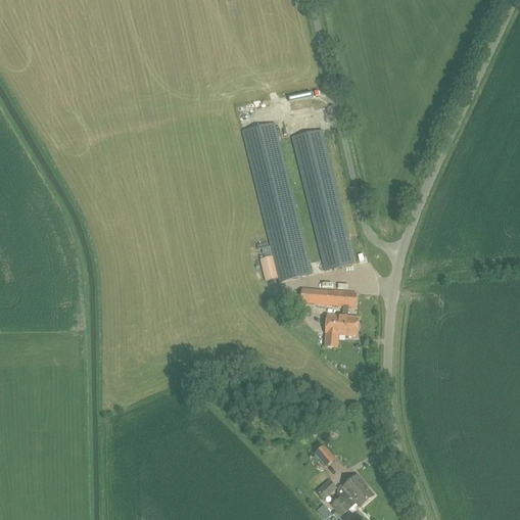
[(269,243),(277,276),(278,279),(309,272),(271,121),(240,129),(269,243)]
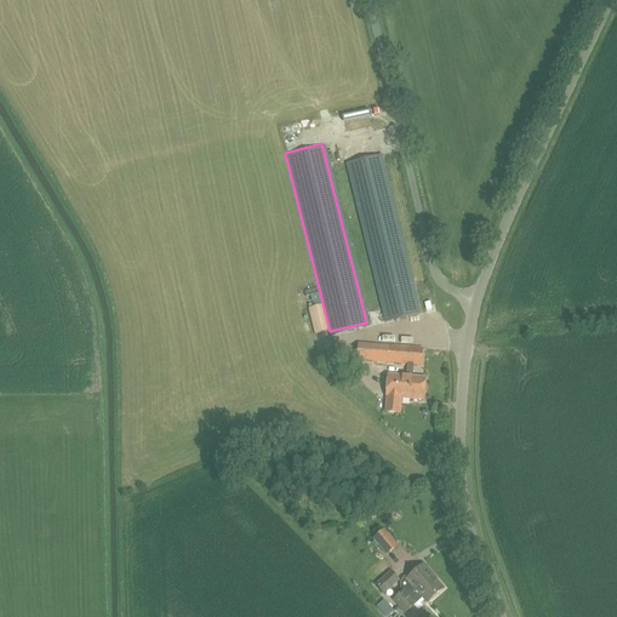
[(382,319),(417,310),(378,152),(343,160),(382,319)]
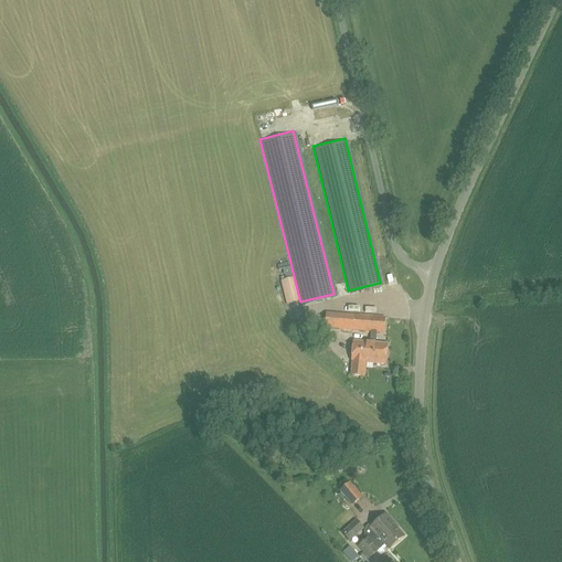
[(299,298),(290,263),(275,266),(277,273),(279,273),(281,277),(278,278),(285,301),(299,298)]
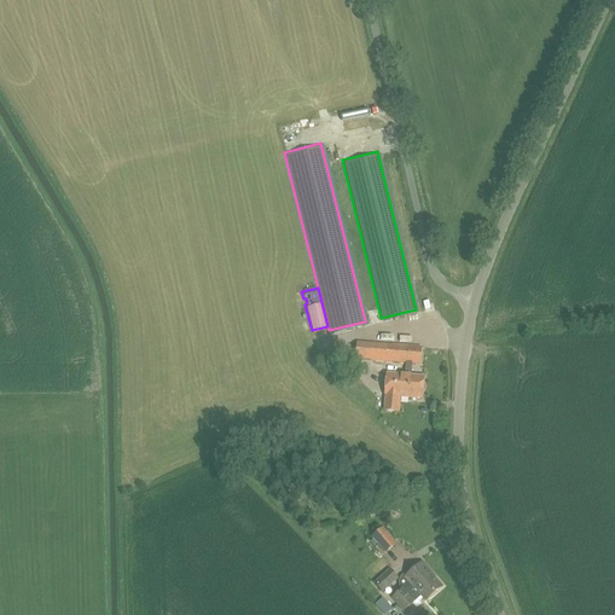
[(354,338),(353,355),(404,359),(405,343),(354,338)]
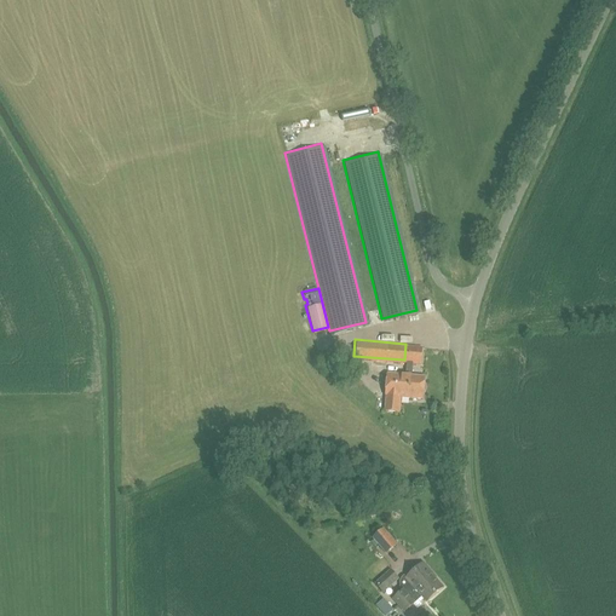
[(419,345),(406,344),(404,360),(403,372),(401,395),(420,396),(421,374),(408,373),(409,361),(418,361),(419,345)]
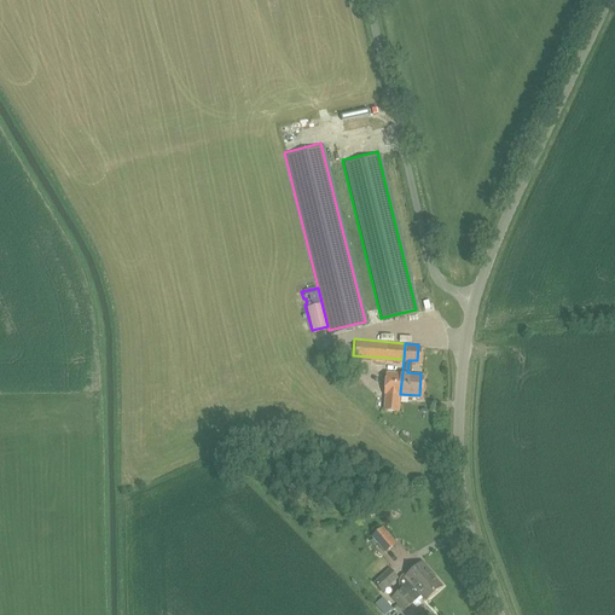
[(396,394),(400,394),(402,371),(383,370),(382,392),(383,392),(382,406),(395,407),(396,394)]
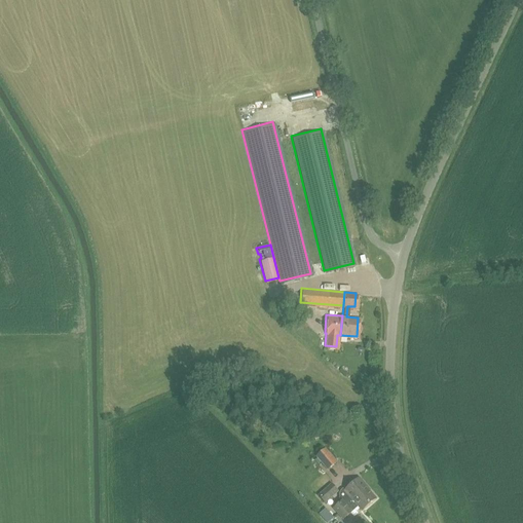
[(335,459),(323,446),(313,454),(325,468),(335,459)]
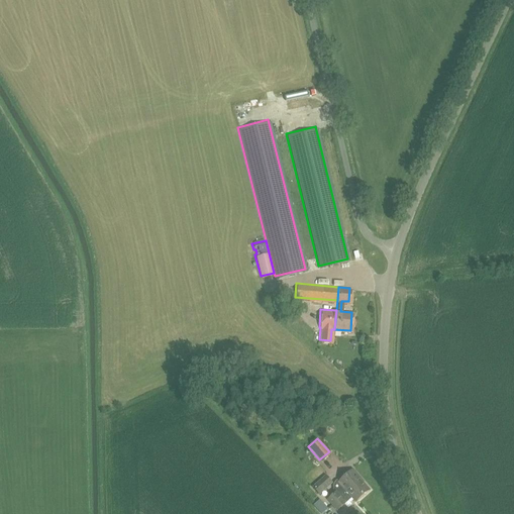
[(330,502),(358,478),(357,477),(358,477),(350,468),(335,480),(339,485),(333,490),(325,496),(330,502)]
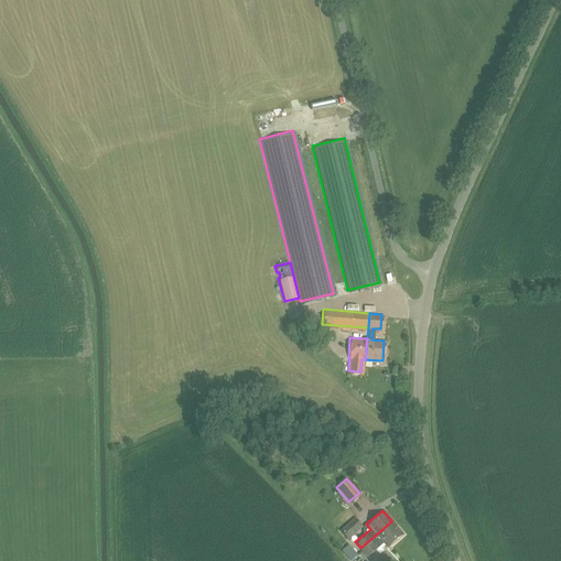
[(360,525),(353,516),(338,529),(345,537),(360,525)]
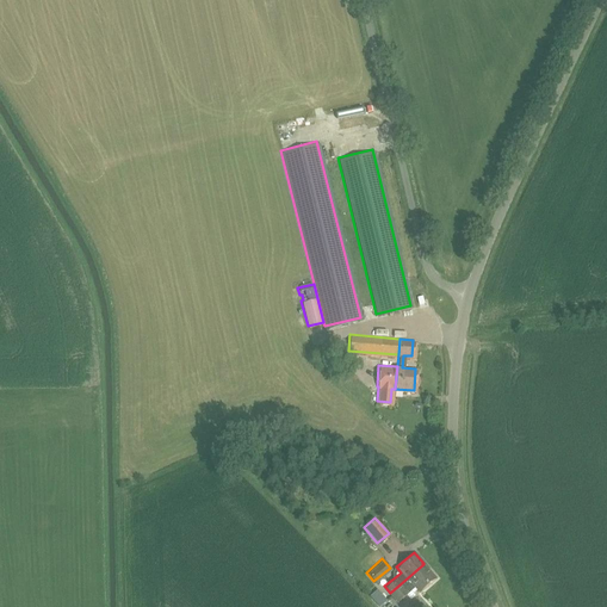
[(423,564),(390,593),(395,599),(404,590),(413,583),(417,589),(433,576),(423,564)]
